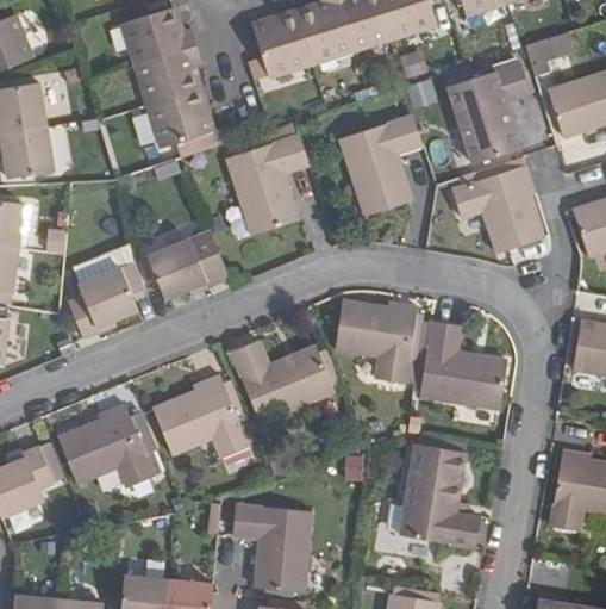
[(317,0),(318,4),(295,11),(312,62),(353,49),(336,0),(317,0)]
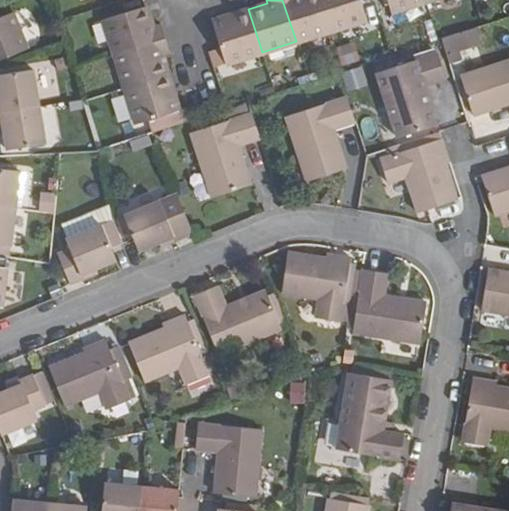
[(282,0),(296,41),(329,30),(319,0),(282,0)]
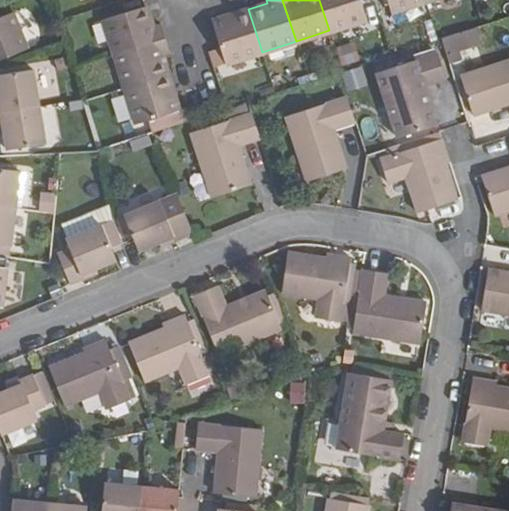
[(319,0),(329,30),(366,18),(359,0),(319,0)]
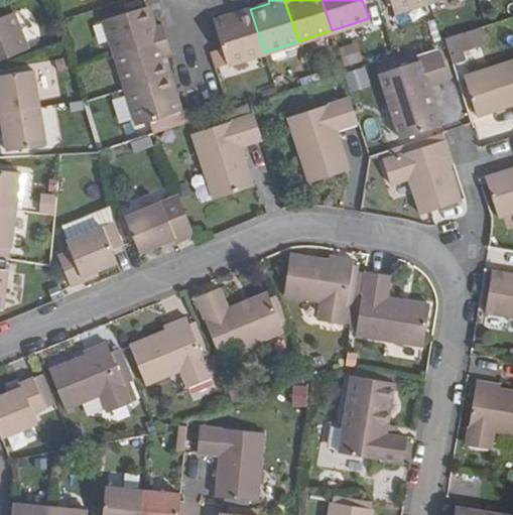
[(388,0),(393,12),(426,1),(425,0),(388,0)]
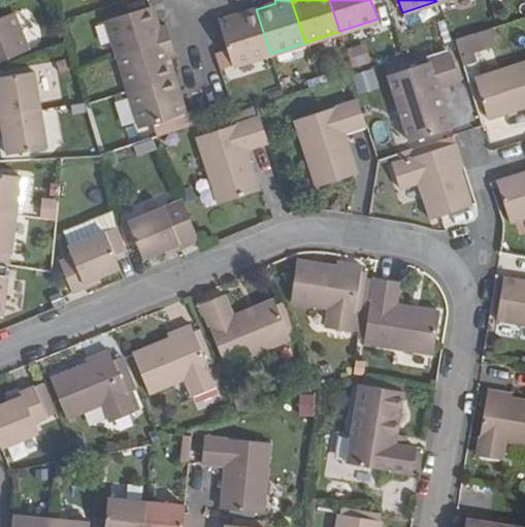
[(152,6),(105,20),(117,55),(168,38),(164,24),(157,26),(152,6)]
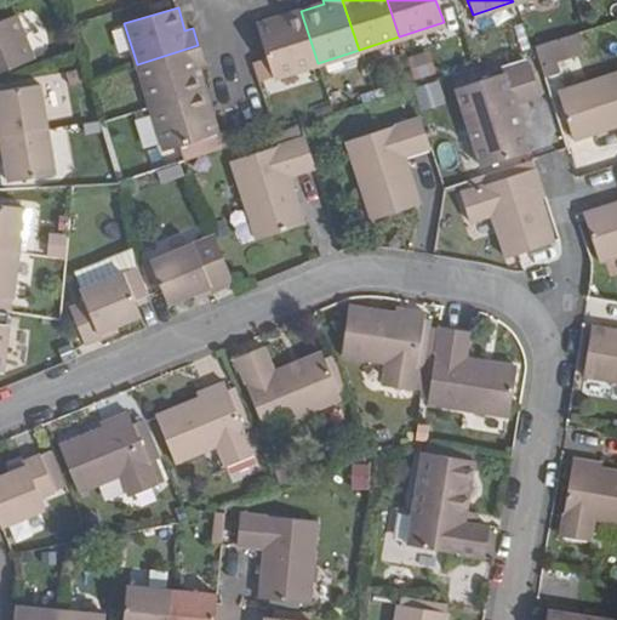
[(301,11),(256,26),(266,57),(253,61),(260,81),(318,63),(301,11)]
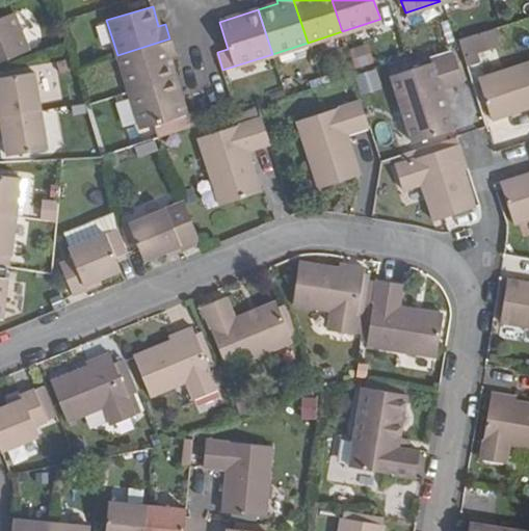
[(14,12),(0,17),(0,59),(27,49),(14,12)]
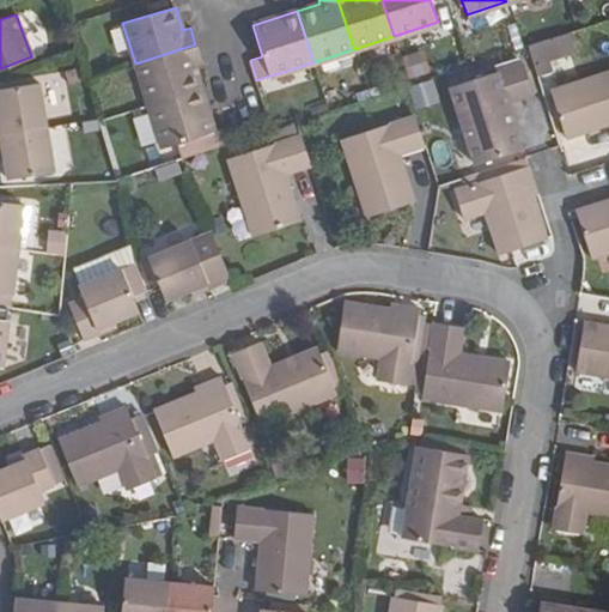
[(529,74),(548,72),(546,58),(570,55),(567,37),(525,42),(529,74)]
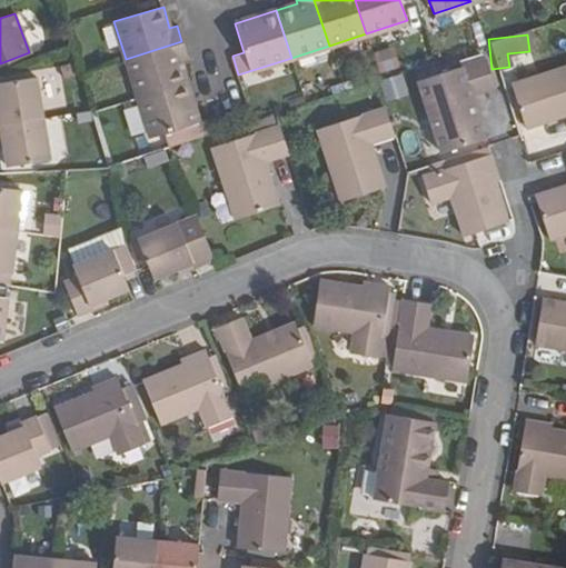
[(181,41),(126,59),(137,97),(186,81),(180,61),(187,59),(181,41)]
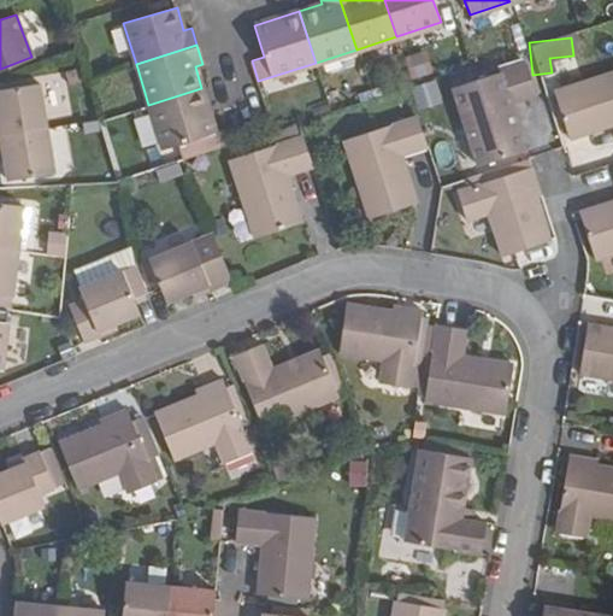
[(420,51),(399,58),(407,81),(429,72),(420,51)]
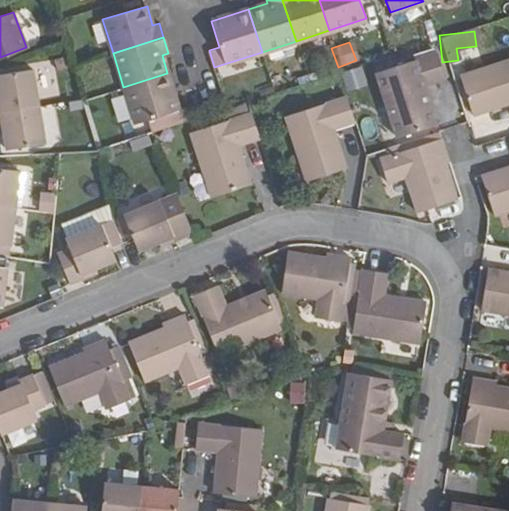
[(445,78),(436,53),(376,72),(396,135),(435,123),(424,85),(445,78)]
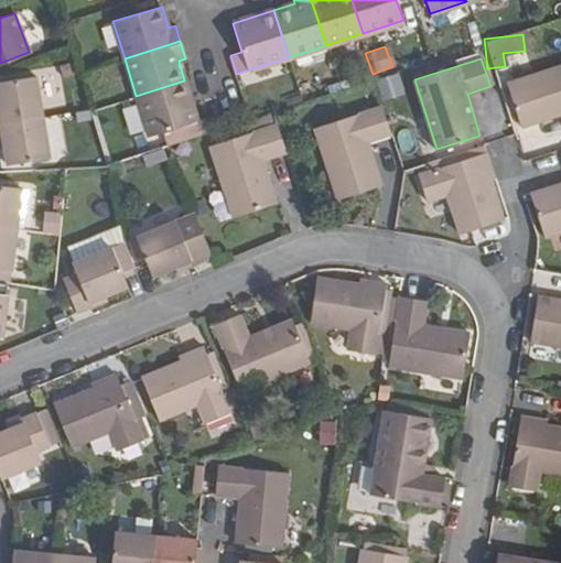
[(560,65),(507,84),(521,126),(560,112),(560,65)]
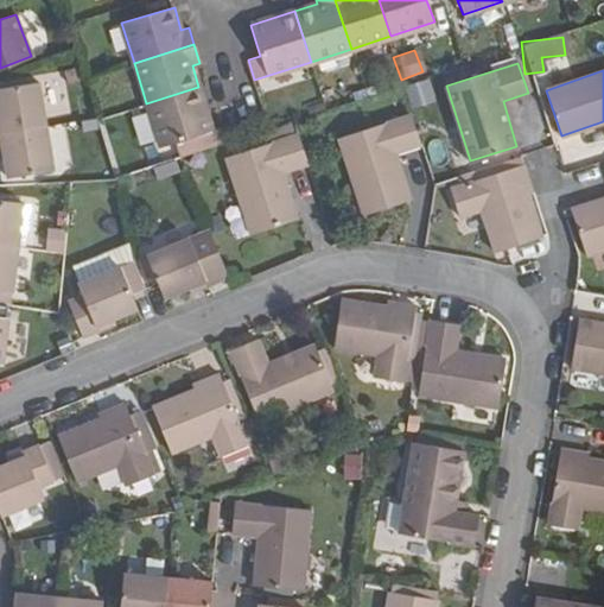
[(407,109),(432,101),(425,78),(400,87),(407,109)]
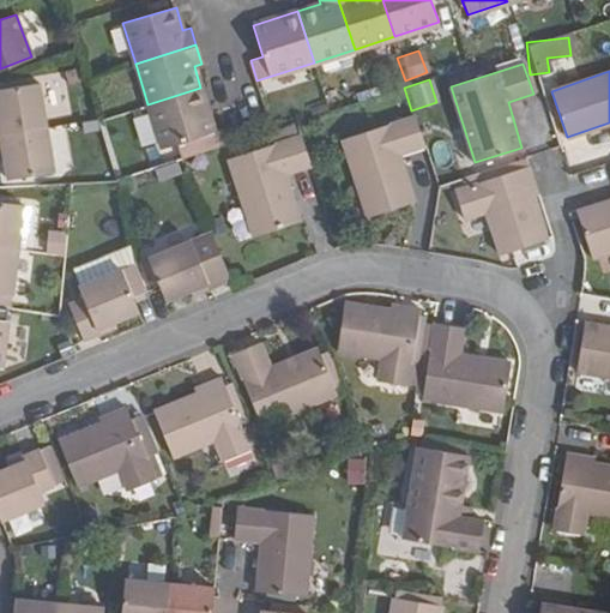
[(0,133),(44,126),(38,82),(0,88),(0,133)]
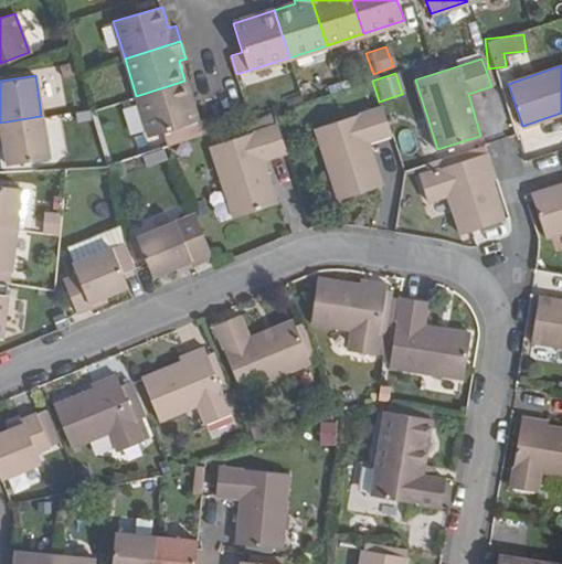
[(136,96),(148,135),(198,120),(184,81),(136,96)]
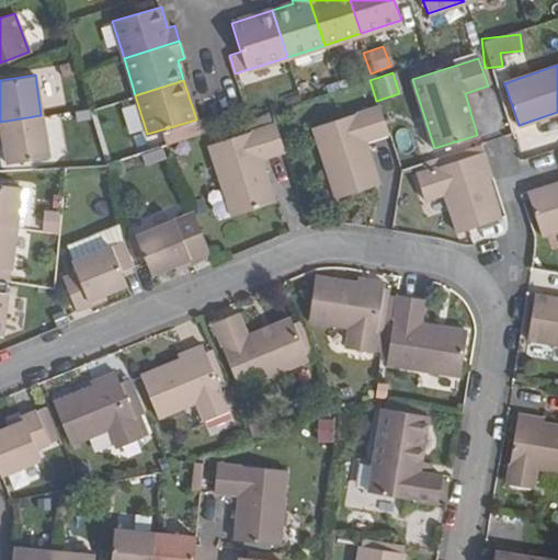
[(378,183),(365,140),(388,133),(379,105),(312,126),(336,197),(378,183)]
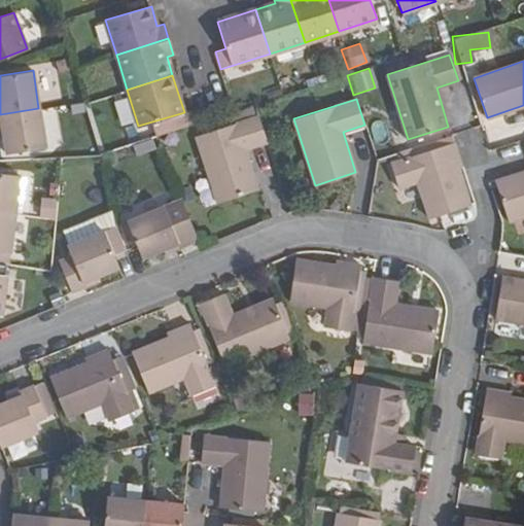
[(6,152),(44,145),(38,108),(0,114),(0,136),(3,136),(6,152)]
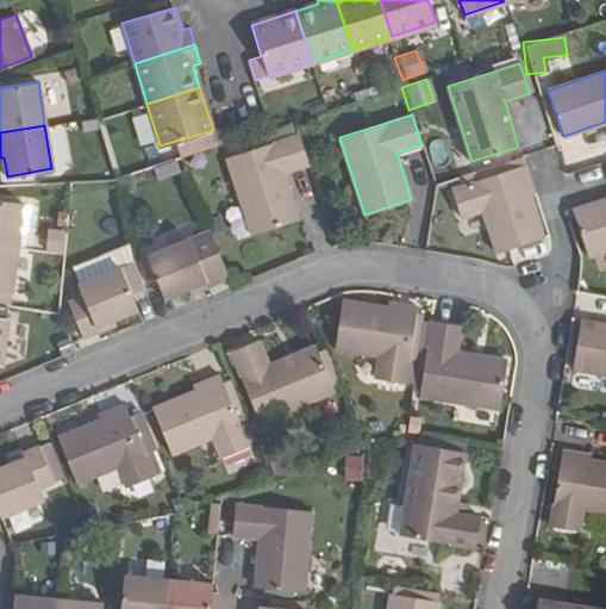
[(297,218),(282,172),(308,163),(298,132),(225,157),(251,234),(297,218)]
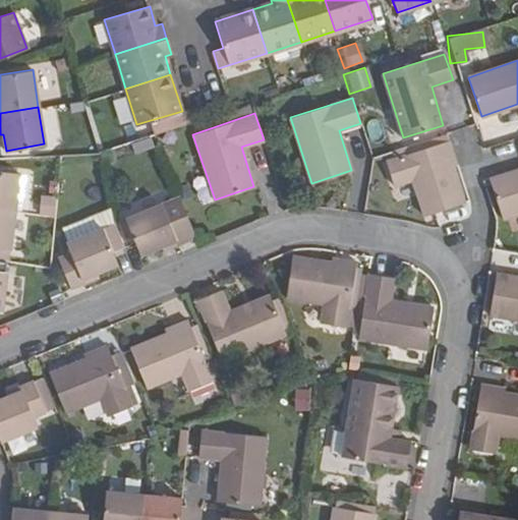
[(464,203),(452,165),(457,163),(450,140),(387,162),(395,185),(412,179),(424,216),(464,203)]
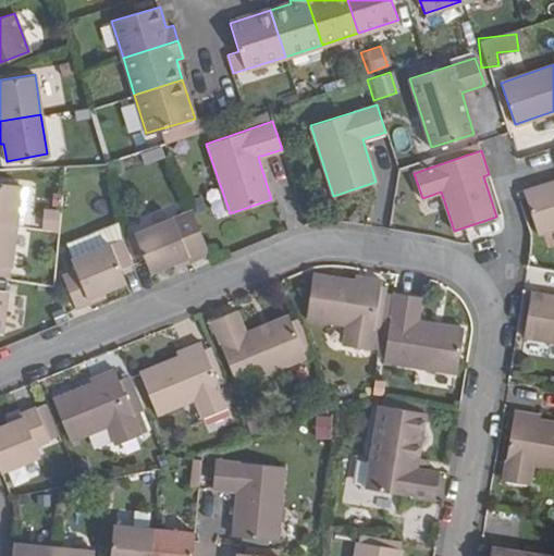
[(553,227),(553,180),(525,190),(538,234),(553,227)]
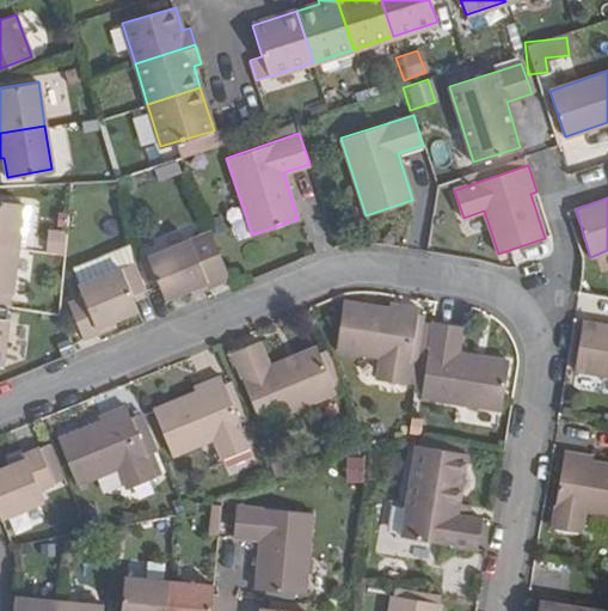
[(0,245),(17,248),(23,205),(0,201),(0,245)]
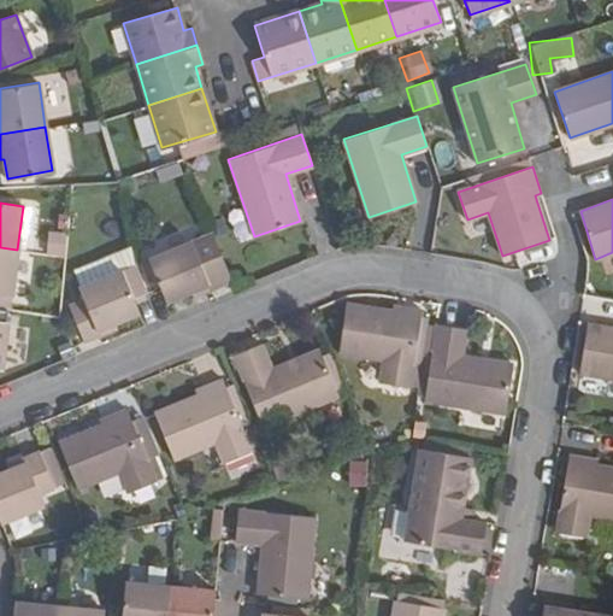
[(40,252),(58,257),(63,234),(46,230),(40,252)]
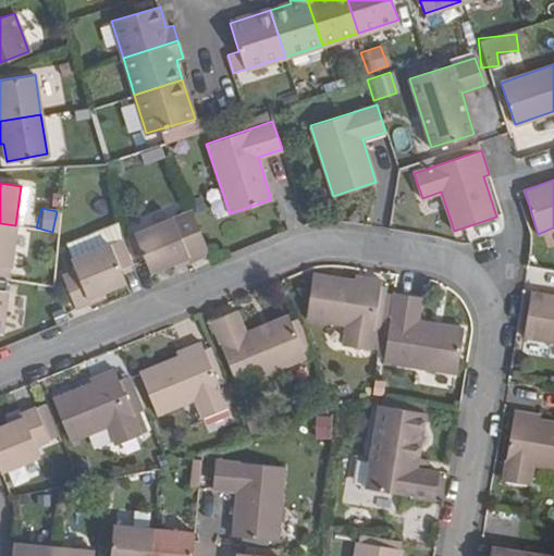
[(192,210),(173,218),(188,257),(191,261),(210,254),(192,210)]
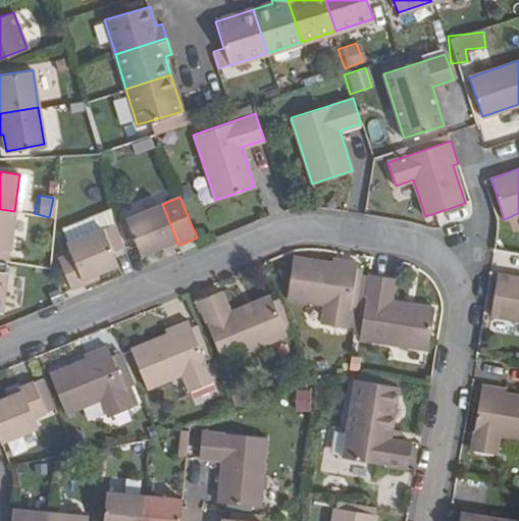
[(125,220),(141,256),(162,248),(176,241),(162,204),(125,220)]
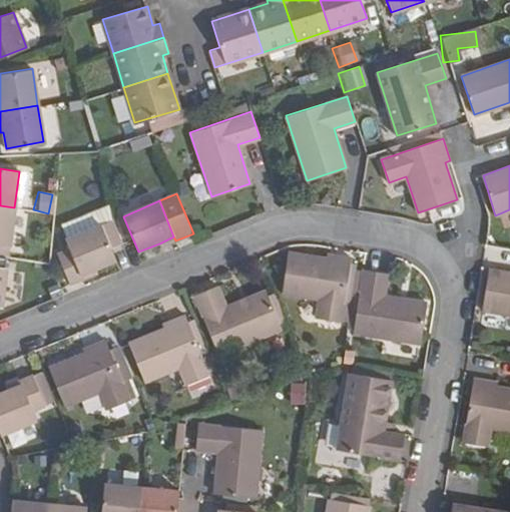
[(0,243),(8,245),(14,207),(0,205),(0,243)]
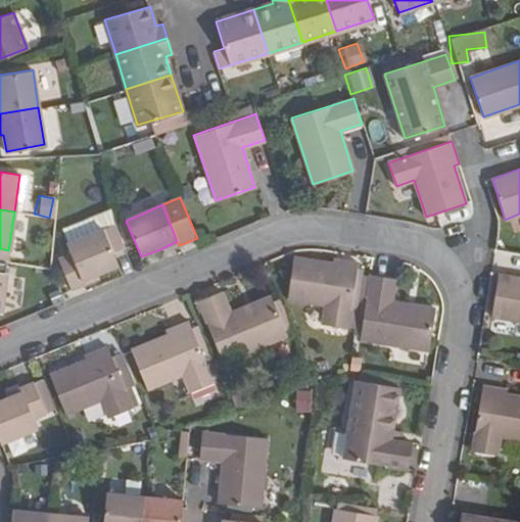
[(58,256),(72,290),(83,285),(82,280),(96,275),(116,267),(113,258),(130,252),(119,223),(66,244),(69,252),(58,256)]
